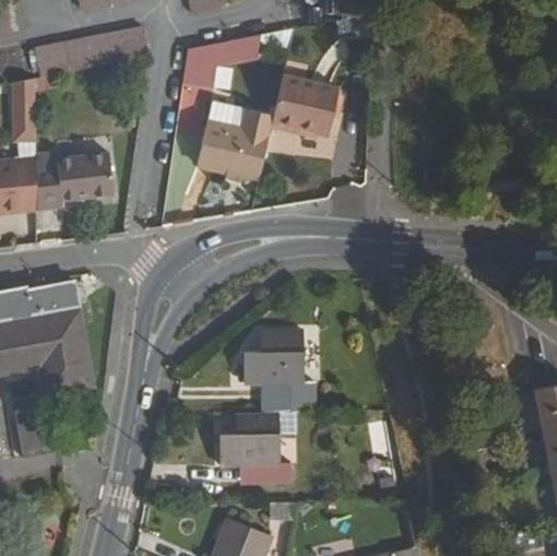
[(0,37),(10,36),(6,6),(10,4),(9,0),(0,0),(0,37)]
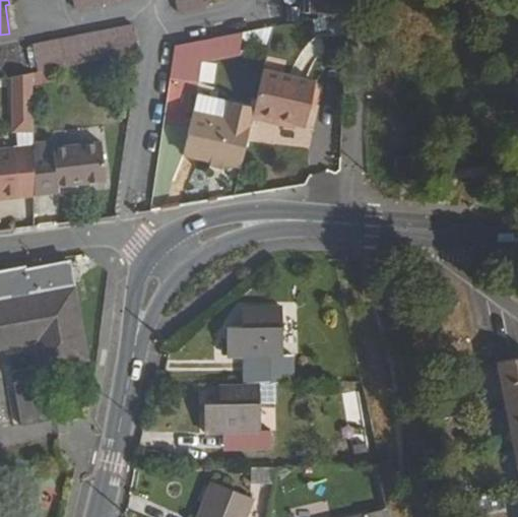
[(71,0),(73,9),(117,0),(71,0)]
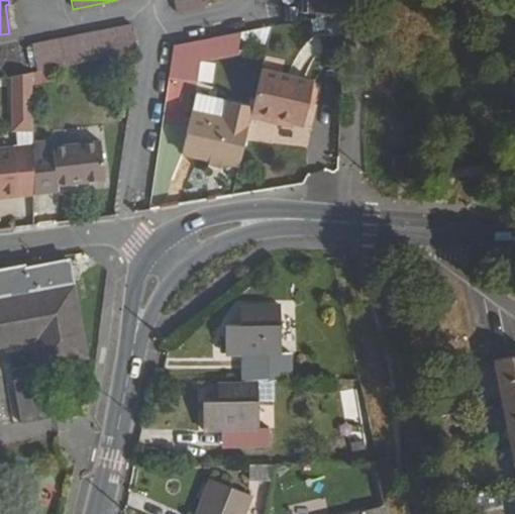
[(203,7),(201,0),(170,0),(173,13),(203,7)]
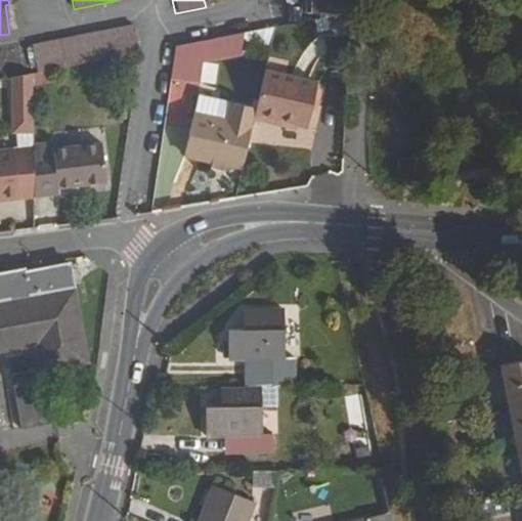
[(301,0),(301,10),(331,11),(347,6),(346,0),(301,0)]
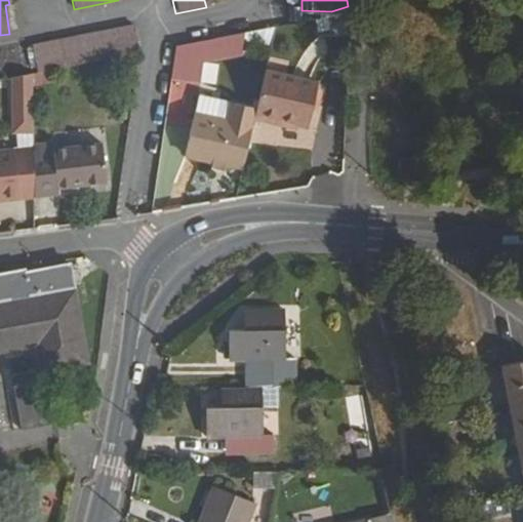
[(38,72),(75,65),(139,52),(133,25),(33,44),(38,72)]
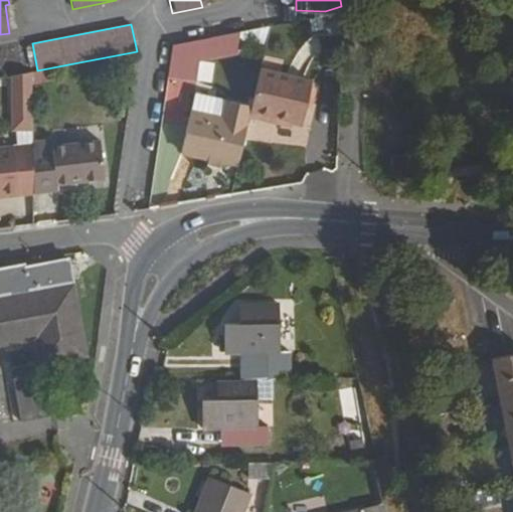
[(174,44),(169,72),(196,76),(200,57),(268,44),(273,25),(206,37),(178,43),(174,44)]
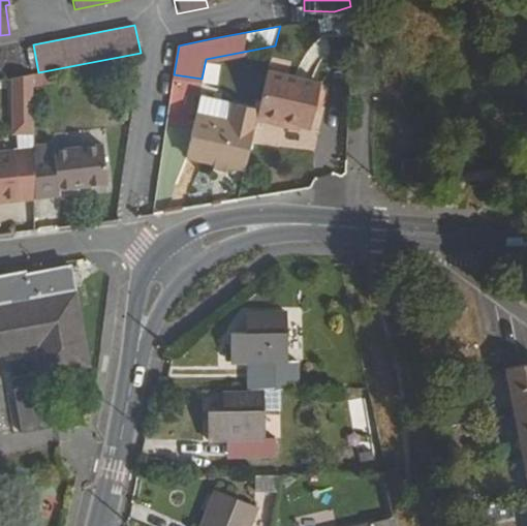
[(196,113),(186,155),(244,168),(247,158),(248,153),(258,113),(258,109),(234,102),(229,121),(196,113)]
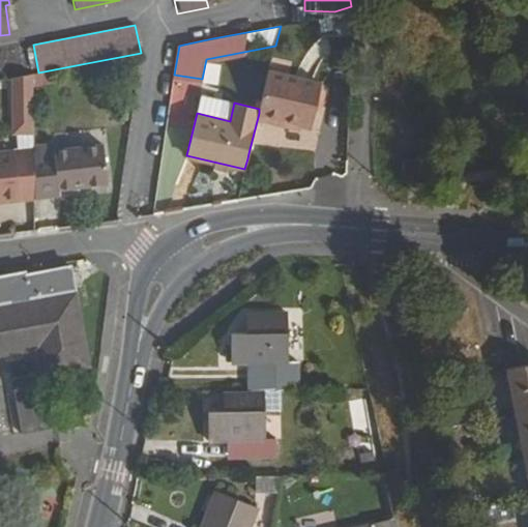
[(259,113),(248,153),(275,159),(274,166),(291,170),(292,164),(302,167),(313,126),(259,113)]
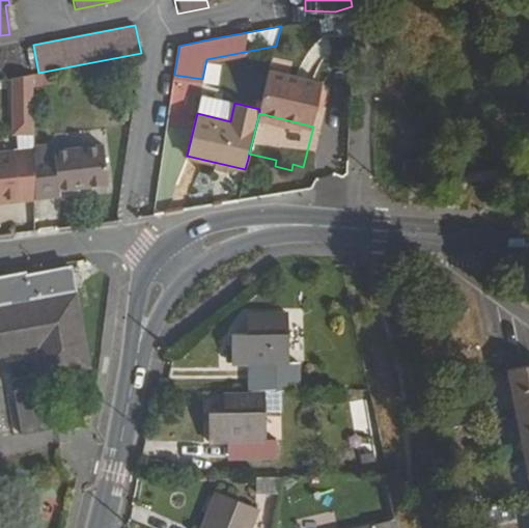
[(35,147),(35,196),(59,194),(58,188),(107,182),(102,143),(54,148),(53,142),(35,144),(35,147)]
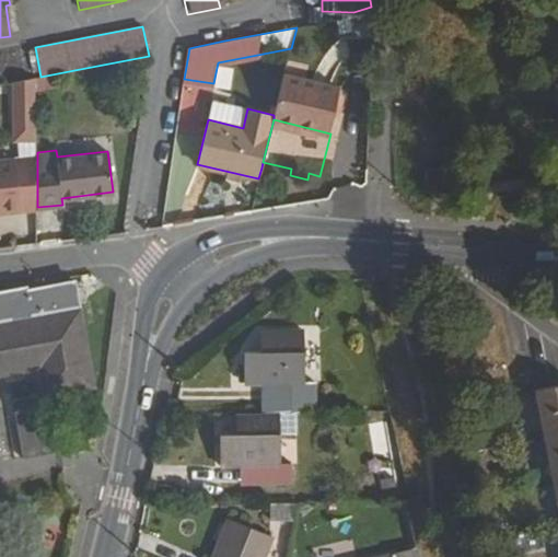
[(0,211),(37,207),(37,155),(0,159),(0,211)]
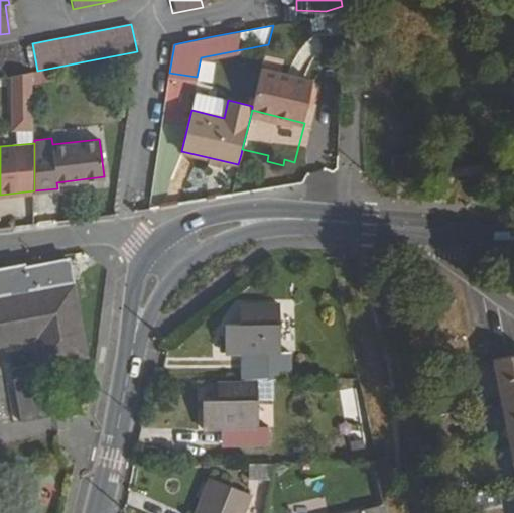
[(241,154),(267,161),(268,155),(242,149),(241,154)]
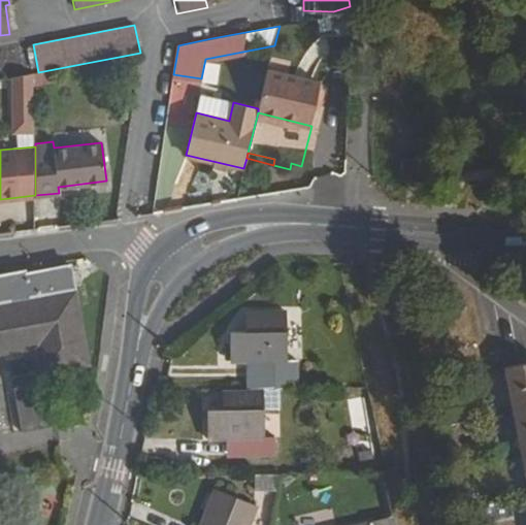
[(0,351),(37,345),(41,371),(88,363),(70,264),(27,271),(26,269),(0,273),(0,351)]
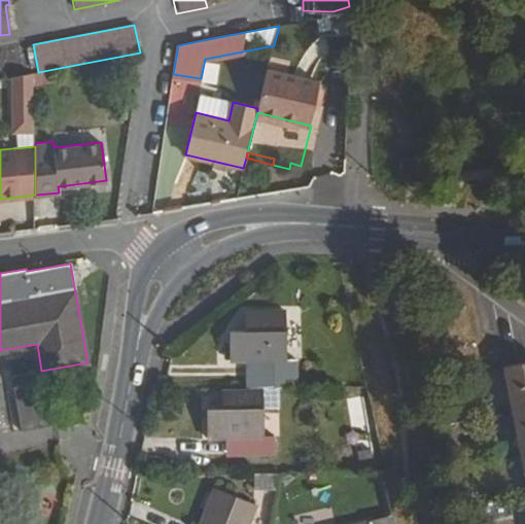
[(228,326),(228,356),(247,356),(282,356),(283,371),(292,371),(292,354),(284,354),(283,306),(243,307),(243,326),(228,326)]
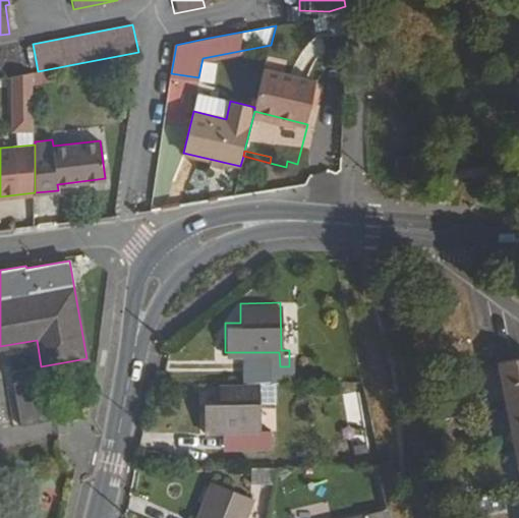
[(244,352),(244,366),(280,366),(279,352),(244,352)]
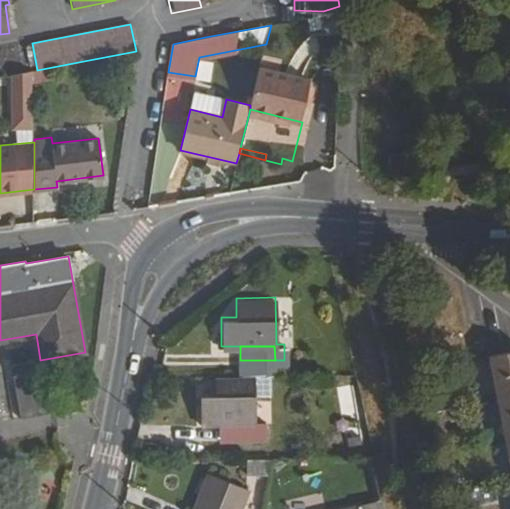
[(509,348),(488,353),(509,462),(509,348)]
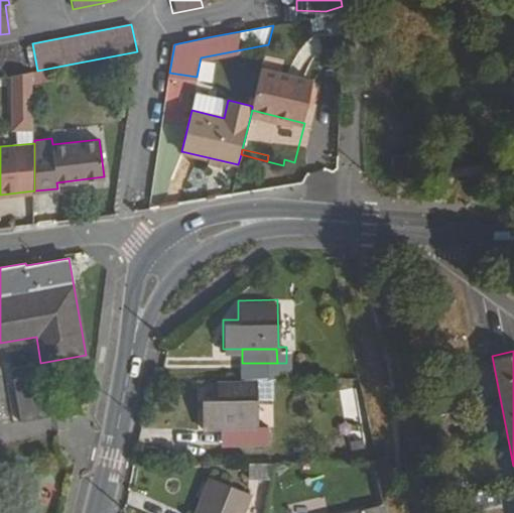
[(242,363),(242,374),(287,374),(286,363),(277,363),(242,363)]
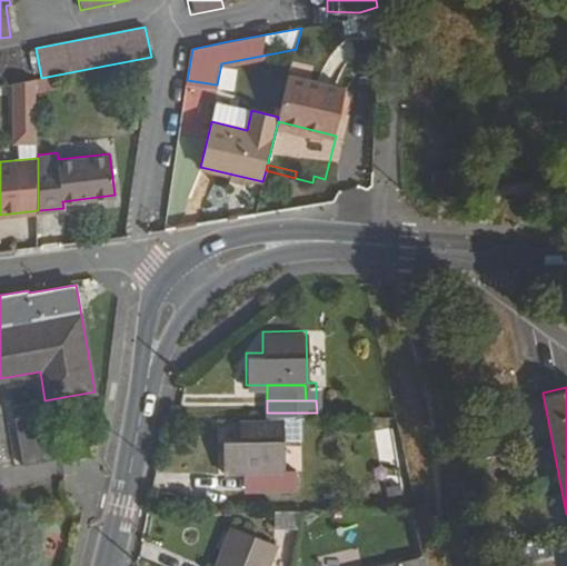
[(49,458),(48,401),(15,403),(16,459),(49,458)]
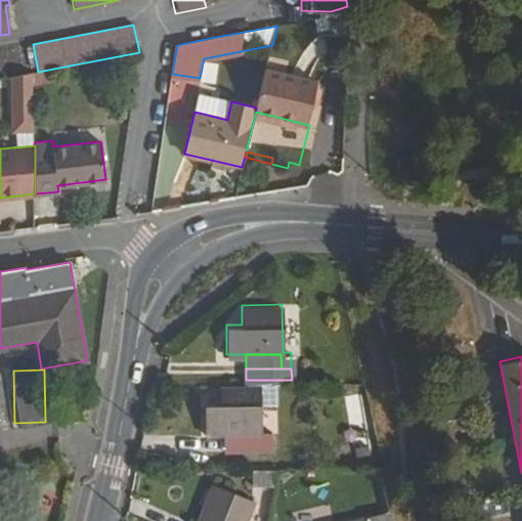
[(202,402),(202,433),(222,433),(258,432),(257,447),(269,447),(269,429),(258,430),(257,383),(216,383),(216,402),(202,402)]
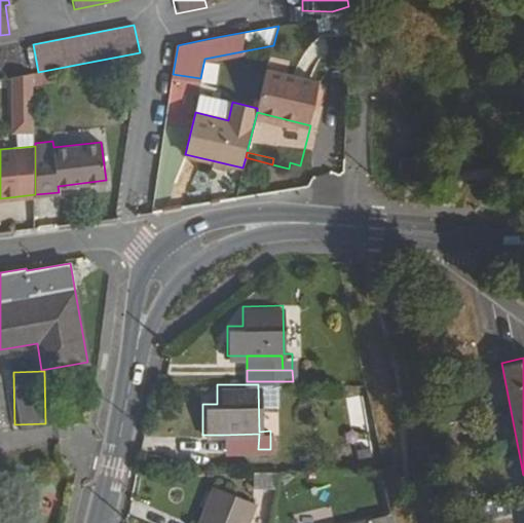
[(223,435),(224,450),(258,449),(259,434),(223,435)]
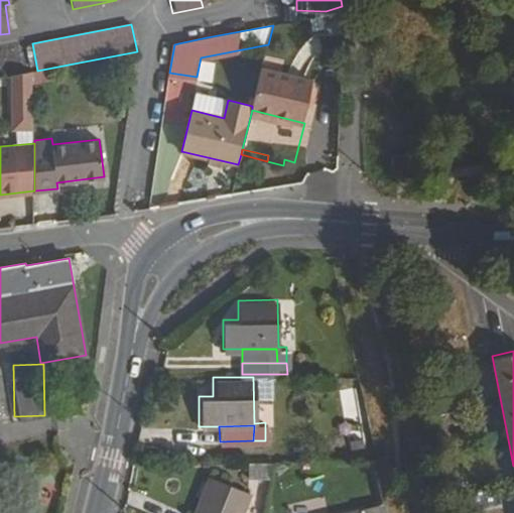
[(203,475),(187,512),(235,512),(245,491),(203,475)]
